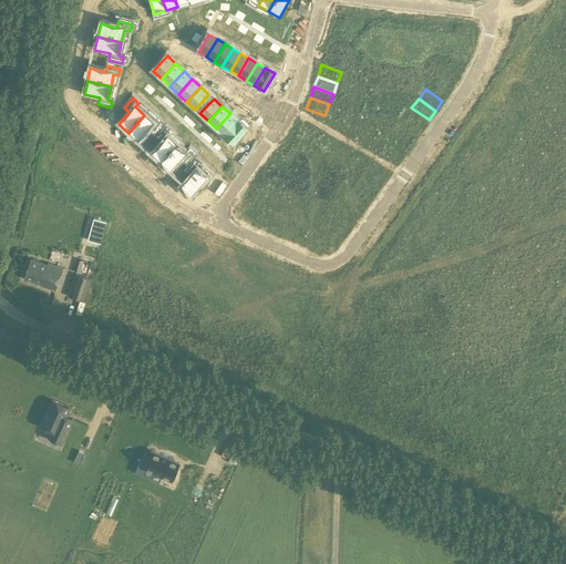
[(410,106),(403,115),(421,129),(428,119),(411,108),(410,106)]
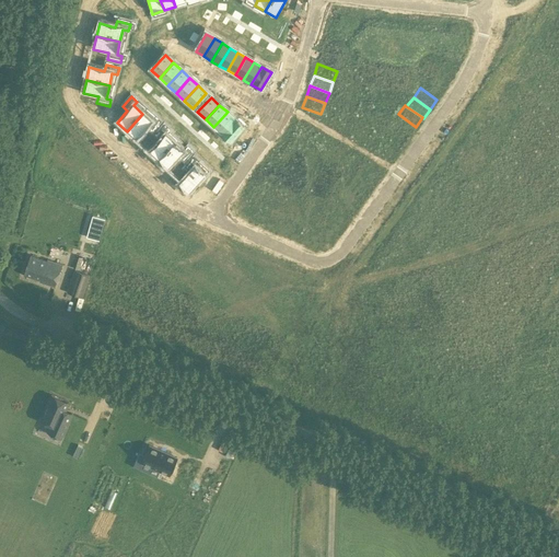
[(228,112),(213,127),(222,135),(235,119),(228,112)]
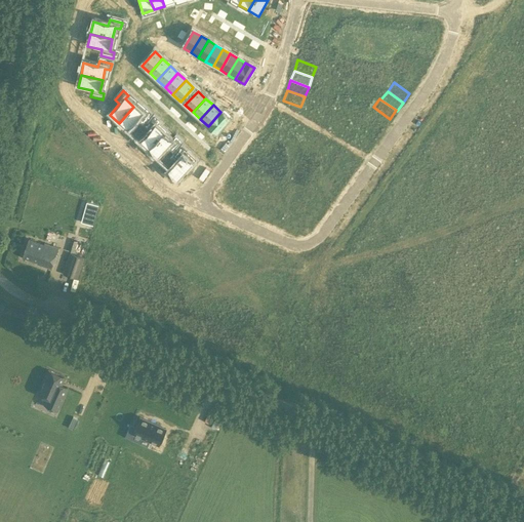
[(133,107),(119,123),(127,131),(137,121),(143,125),(151,116),(146,111),(143,115),(133,107)]
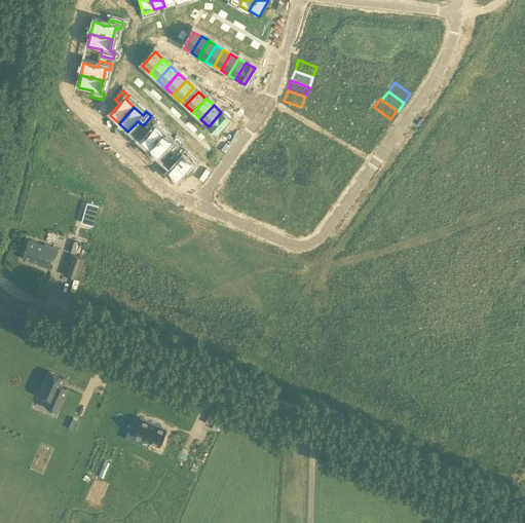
[(374,107),(368,116),(384,127),(390,119),(374,107)]
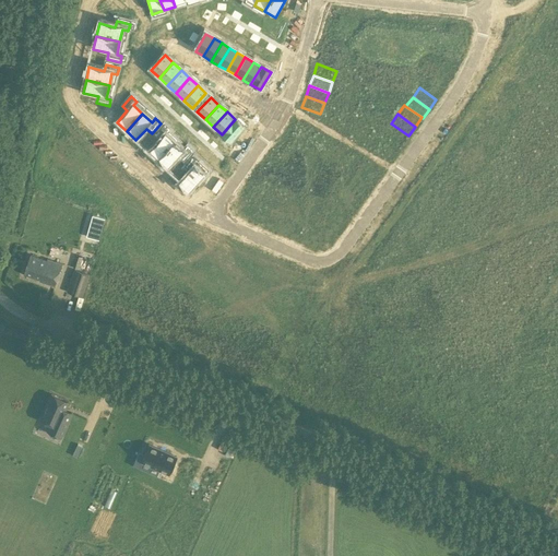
[(235,119),(222,134),(229,142),(244,127),(235,119)]
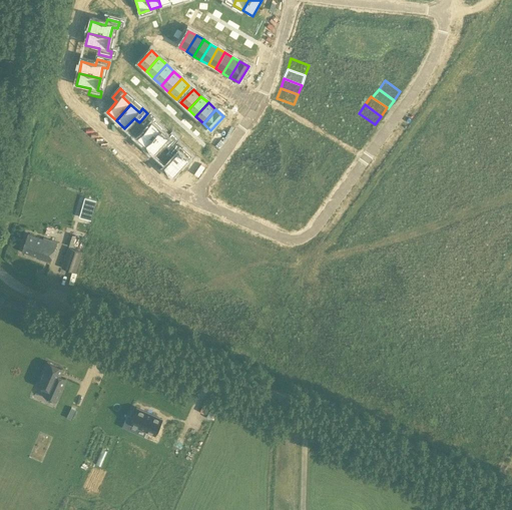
[(359,113),(355,119),(370,130),(375,124),(359,113)]
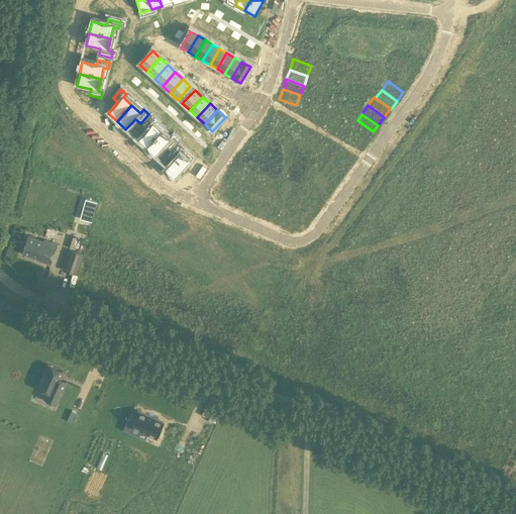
[(147,129),(137,140),(146,148),(162,132),(152,124),(156,121),(150,116),(142,125),(147,129)]
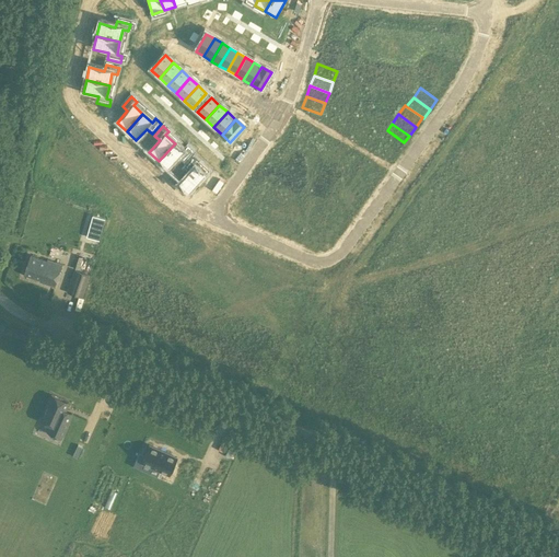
[(293,128),(286,138),(303,150),(310,140),(293,128)]
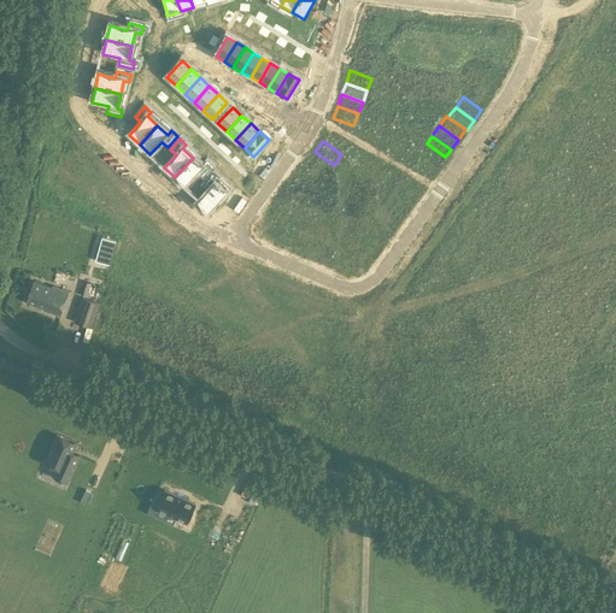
[(427,143),(421,152),(439,165),(445,157),(427,143)]
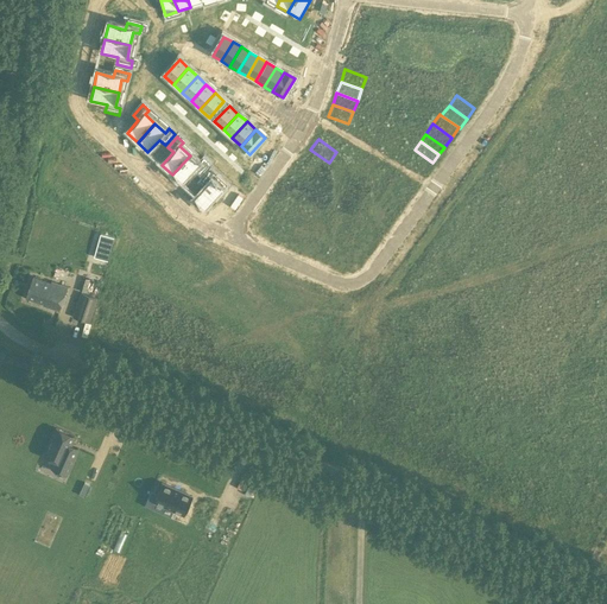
[(310,150),(305,157),(323,170),(329,163),(310,150)]
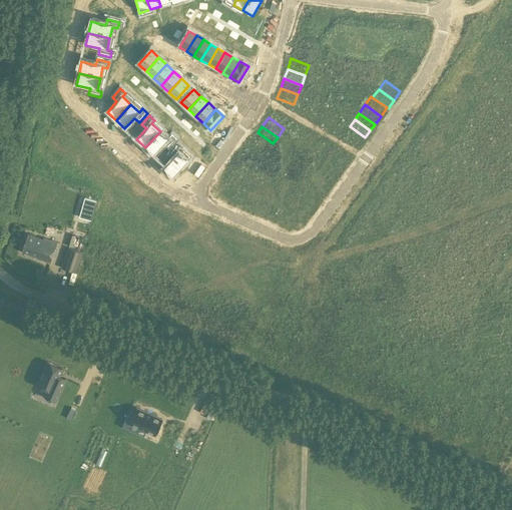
[(350,126),(343,135),(358,147),(365,137),(350,126)]
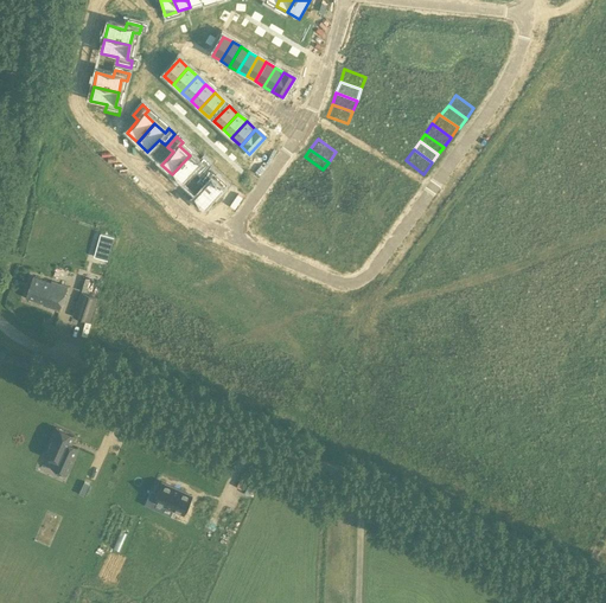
[(190,155),(172,174),(183,184),(195,172),(199,177),(209,166),(203,160),(199,165),(190,155)]
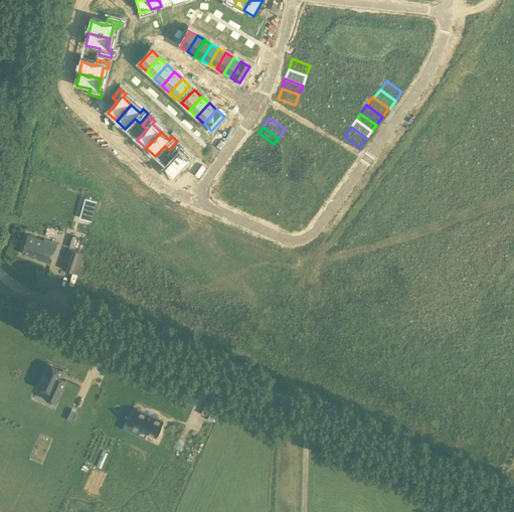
[(259,133),(253,140),(269,151),(274,144),(259,133)]
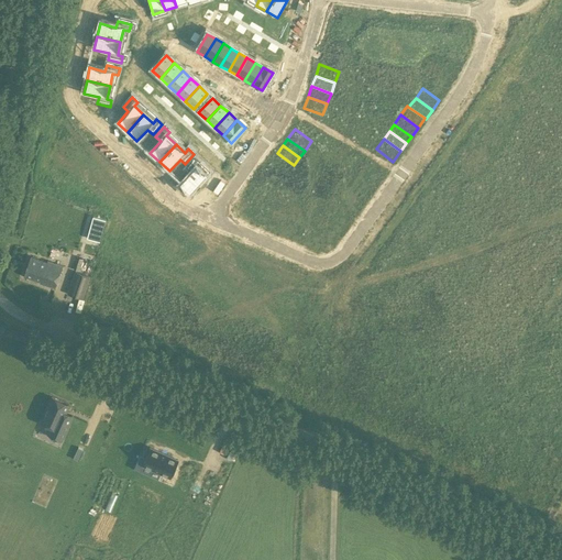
[(277,153),(271,162),(287,174),(294,165),(277,153)]
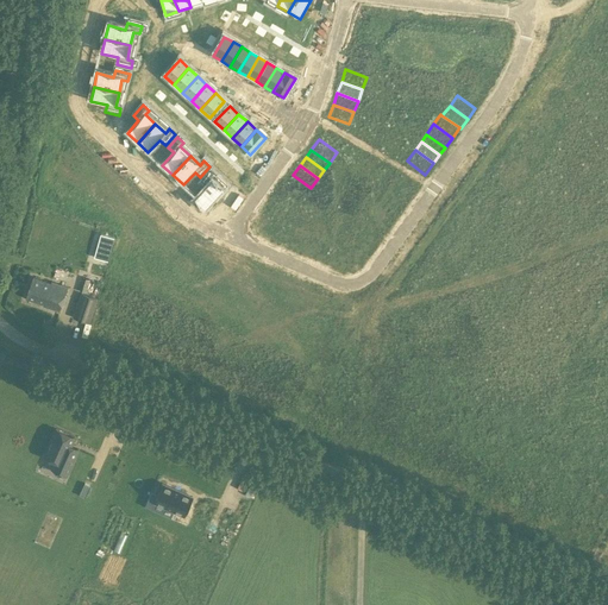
[(206,189),(194,202),(205,212),(223,193),(212,183),(217,178),(211,174),(201,184),(206,189)]
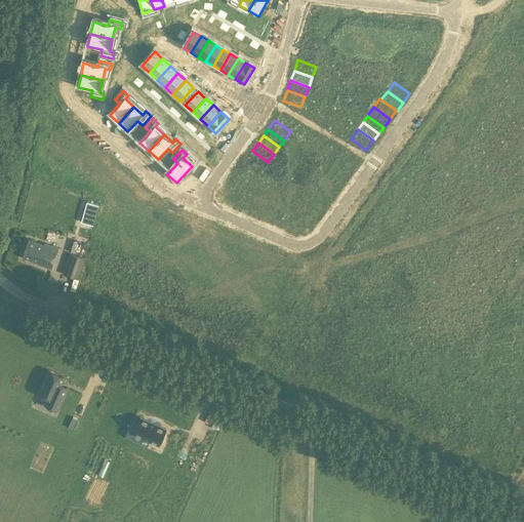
[(337,156),(331,165),(347,176),(353,167),(337,156)]
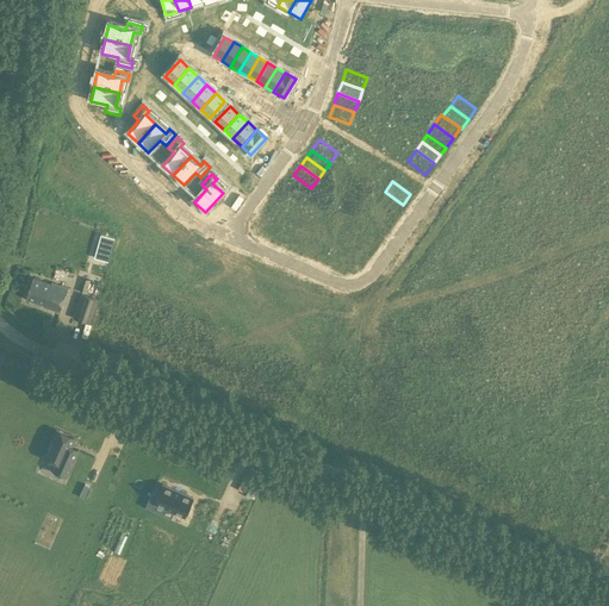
[(403,205),(385,192),(378,201),(396,214),(403,205)]
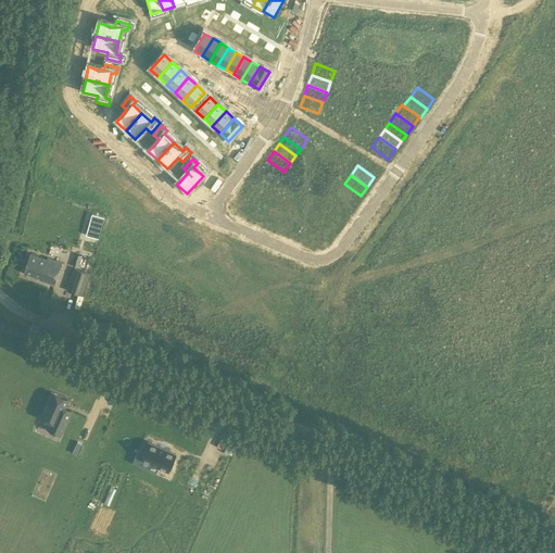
[(344,184),(338,192),(339,193),(354,204),(361,196),(344,184)]
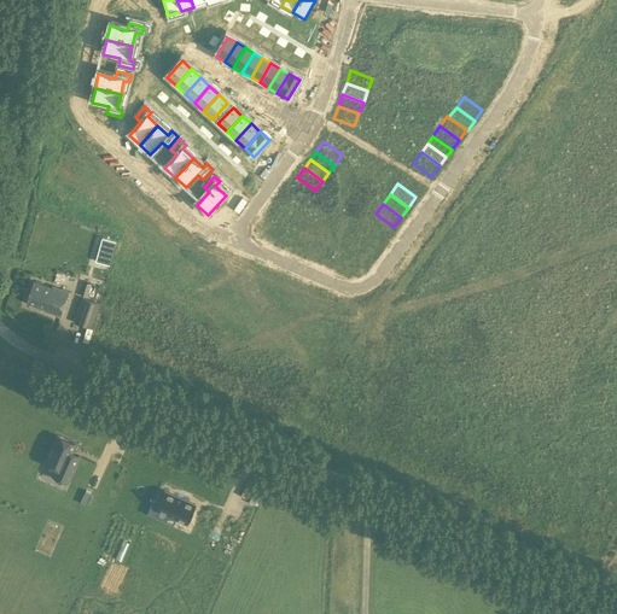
[(377,215),(371,223),(389,237),(395,228),(394,227),(377,215)]
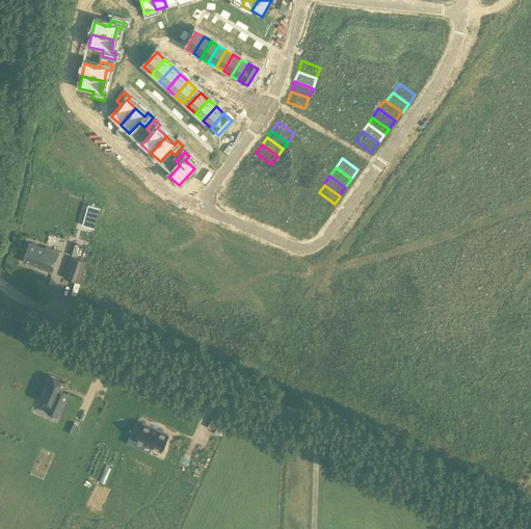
[(319,192),(314,199),(330,210),(335,204),(319,192)]
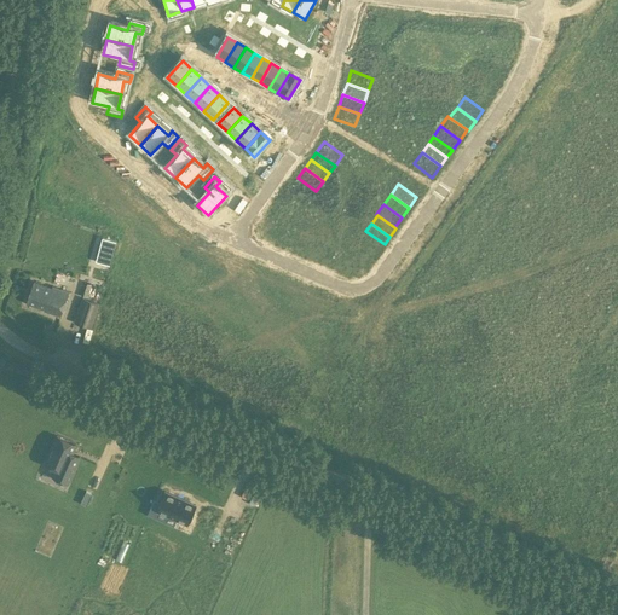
[(365,231),(361,239),(379,253),(385,244),(365,231)]
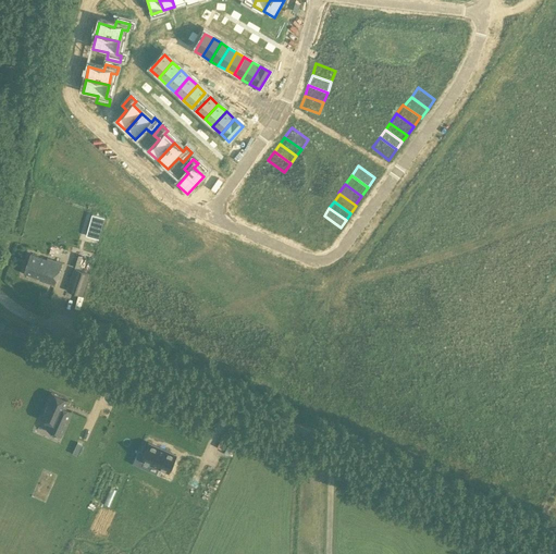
[(324,216),(318,224),(334,236),(341,228),(324,216)]
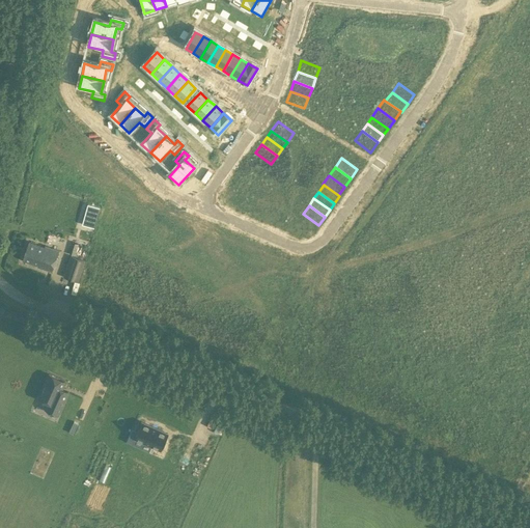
[(99,211),(86,207),(81,227),(93,231),(99,211)]
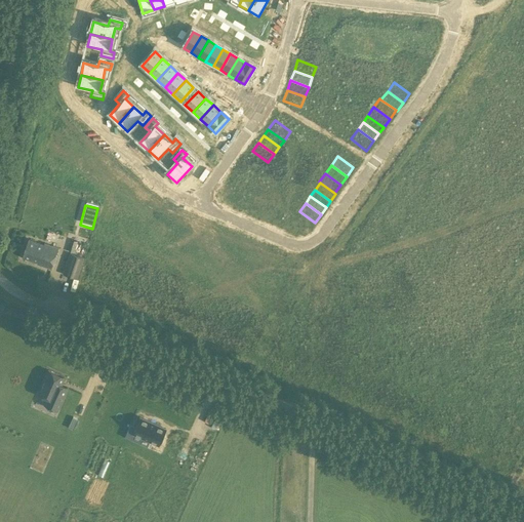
[(299,211),(292,221),(308,232),(315,223),(299,211)]
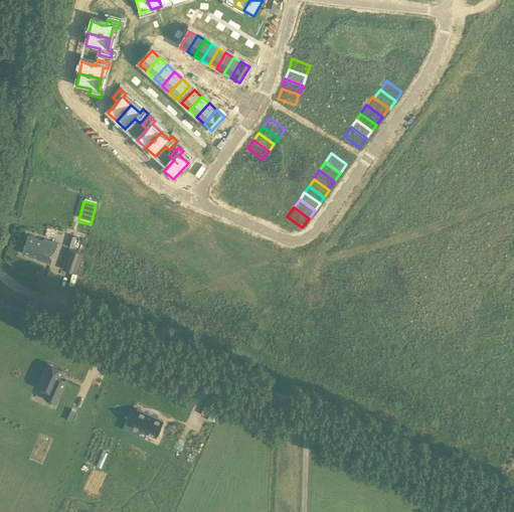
[(64,236),(61,248),(72,251),(75,239),(64,236)]
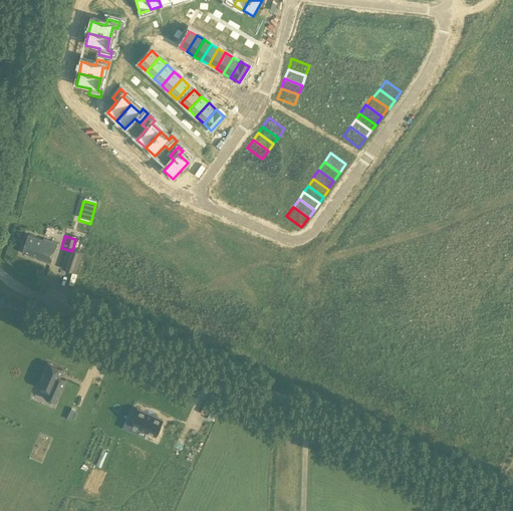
[(35,261),(49,265),(56,246),(42,241),(41,242),(26,237),(20,255),(35,260),(35,261)]
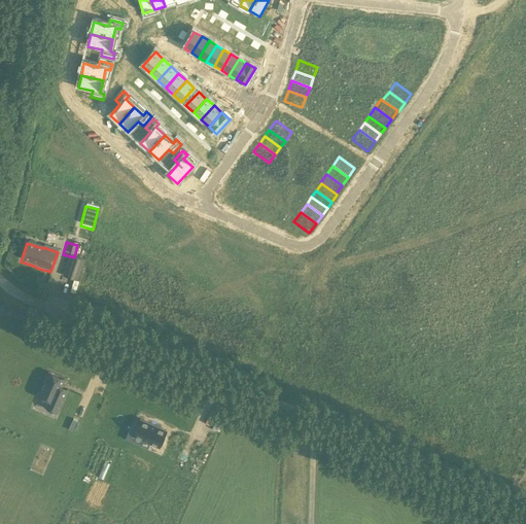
[(63,277),(76,282),(82,263),(69,257),(63,277)]
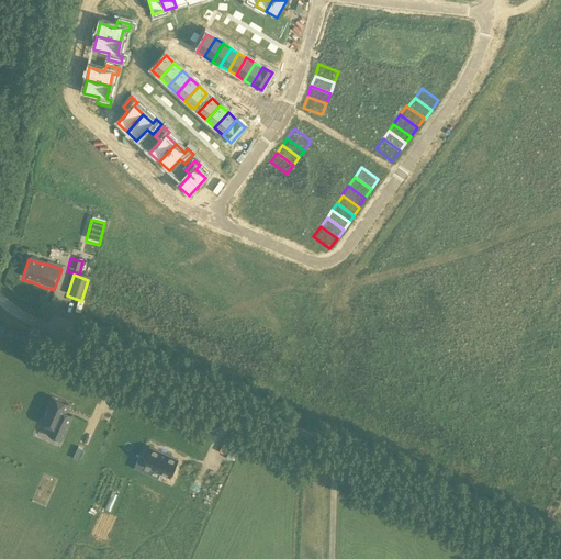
[(71,417),(65,414),(68,406),(52,399),(41,424),(51,427),(47,436),(62,442),(71,417)]
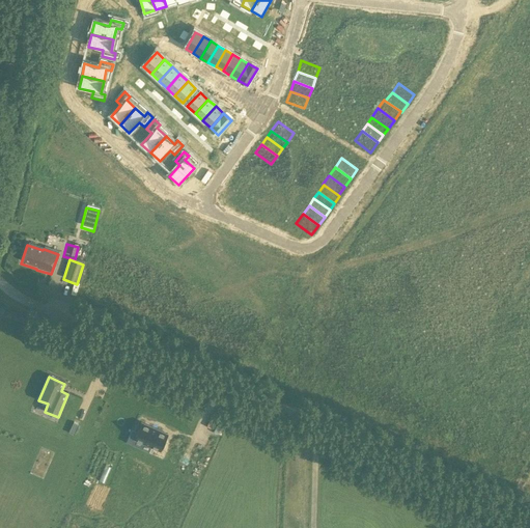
[(134,440),(160,452),(167,436),(141,423),(134,440)]
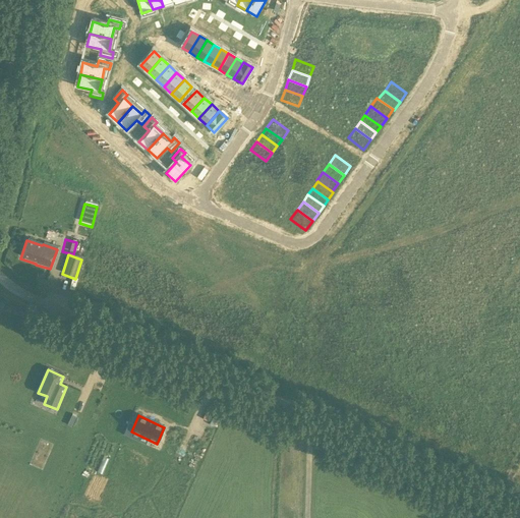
[(72,428),(76,419),(71,417),(67,426),(72,428)]
